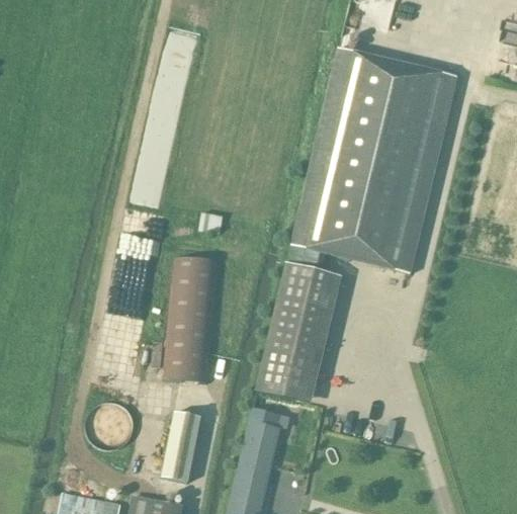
[(516,18),(507,16),(501,38),(516,43),(516,18)]
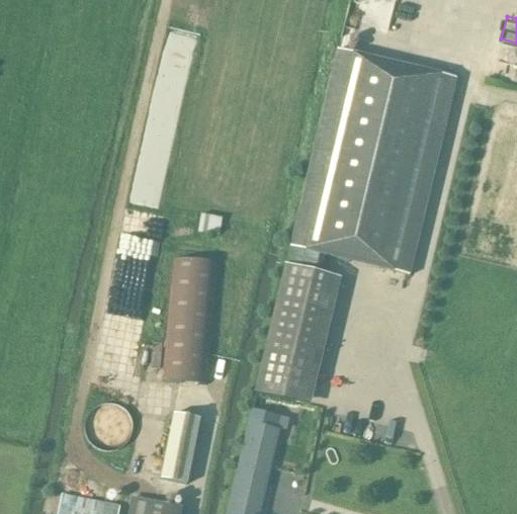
[(337,48),(290,245),(411,273),(457,76),(337,48)]
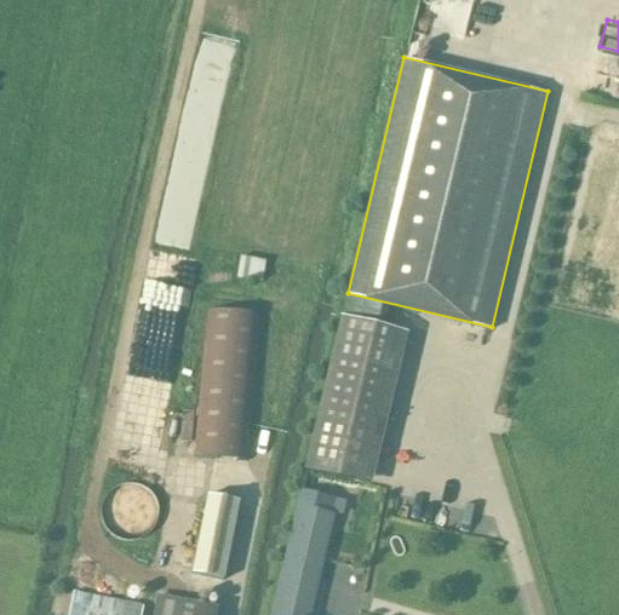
[(261,279),(264,257),(244,253),(240,275),(261,279)]
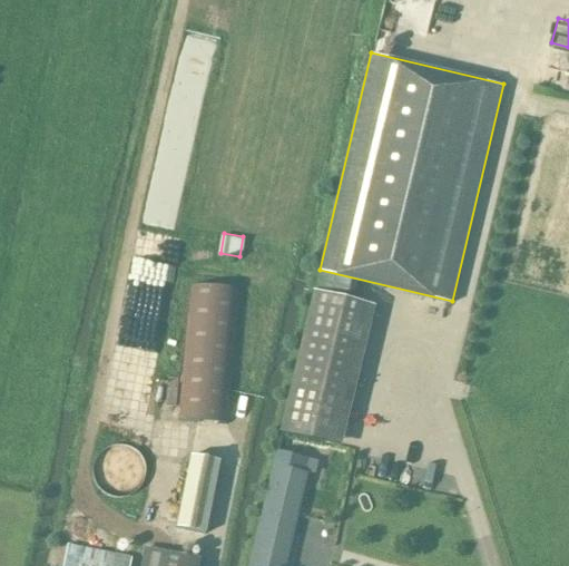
[(177,417),(227,421),(238,286),(189,282),(177,417)]
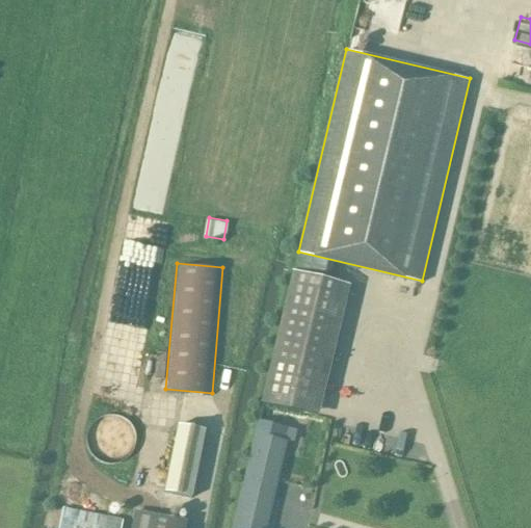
[(261,401),(319,415),(328,373),(271,360),(261,401)]
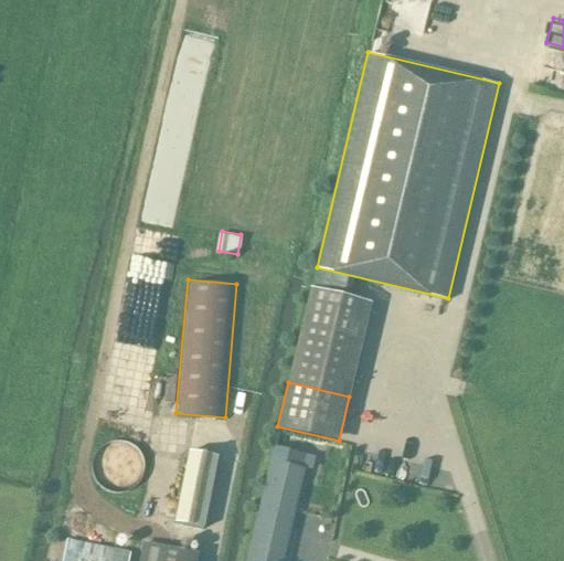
[(274,444),(265,482),(299,489),(305,465),(300,464),(304,452),(274,444)]
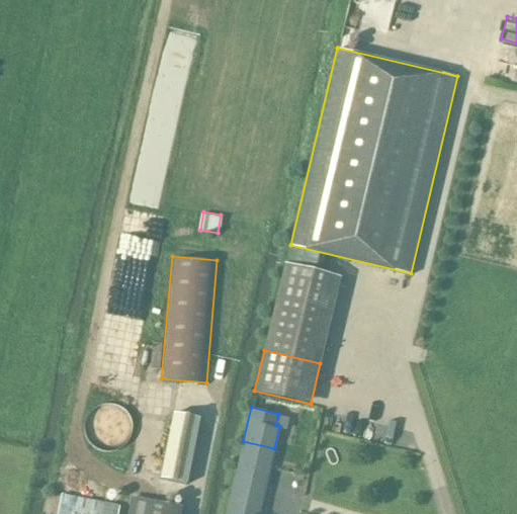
[(161,476),(187,481),(200,414),(174,409),(161,476)]
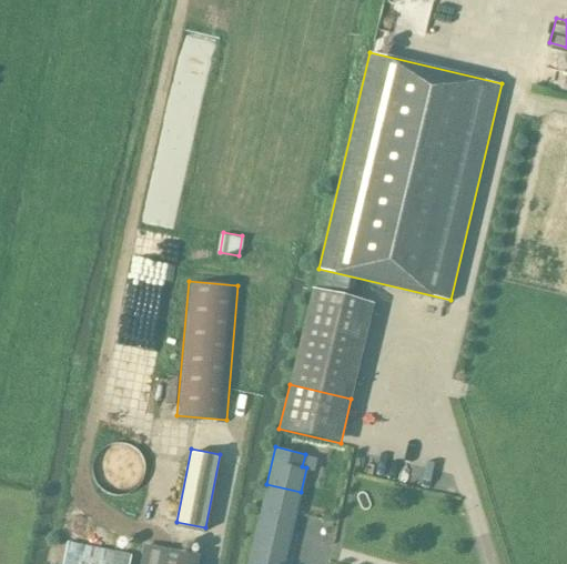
[(129,563),(131,553),(68,540),(62,563),(129,563)]
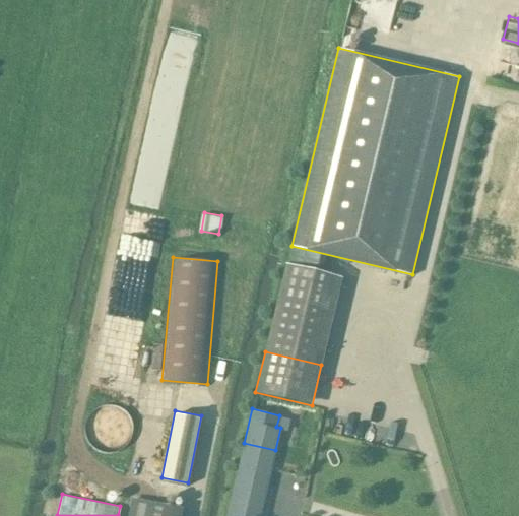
[(181,515),(184,506),(133,497),(128,515),(181,515)]
